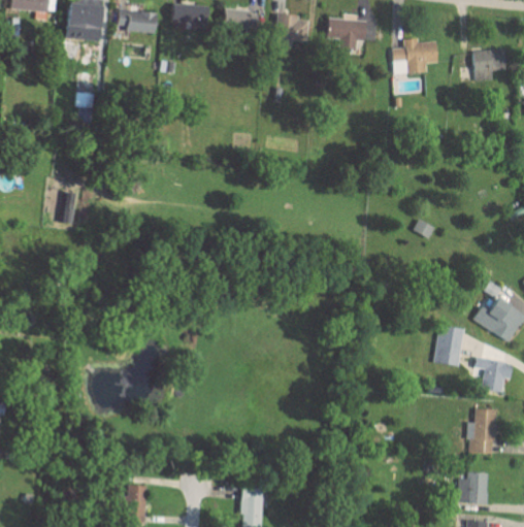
[(39,0),(37,0),(11,0),(11,10),(56,11),(56,0),(39,0)]
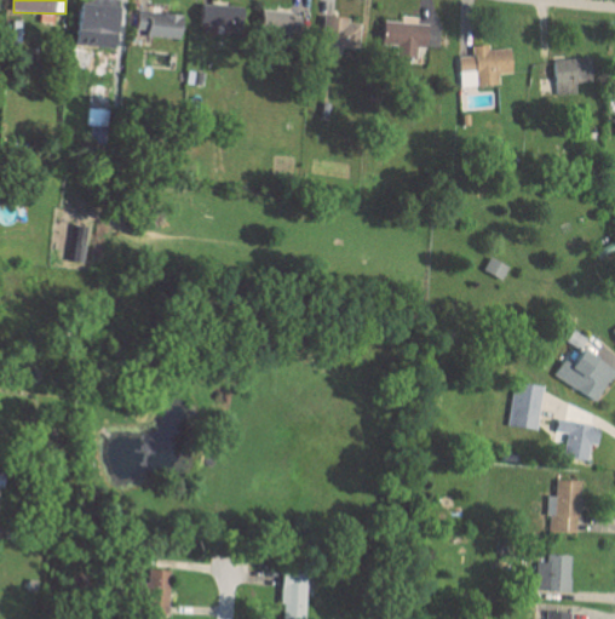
[(119,5),(81,4),(81,47),(118,47),(119,5)]
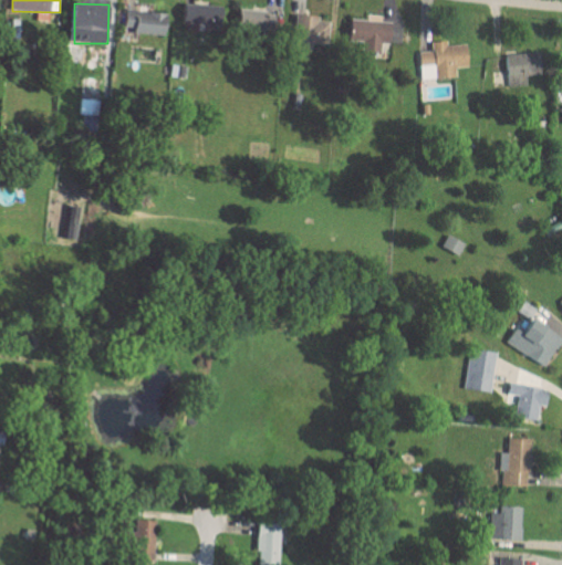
[(126,31),(166,34),(167,13),(148,12),(148,6),(127,3),(126,31)]
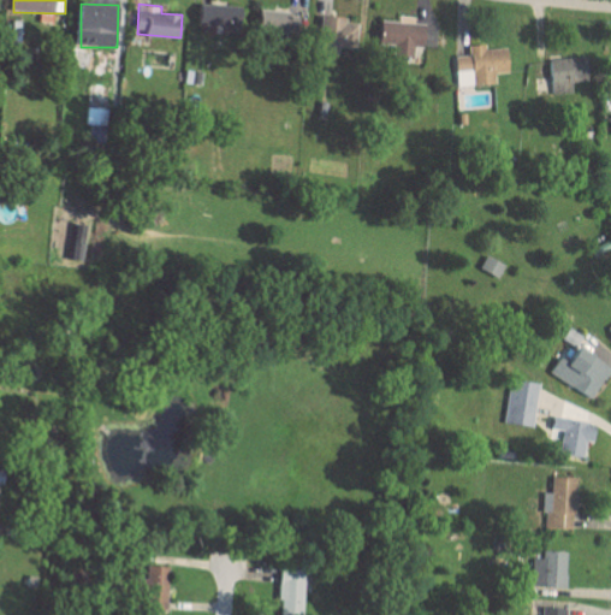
[(202,27),(243,28),(243,6),(202,5),(202,27)]
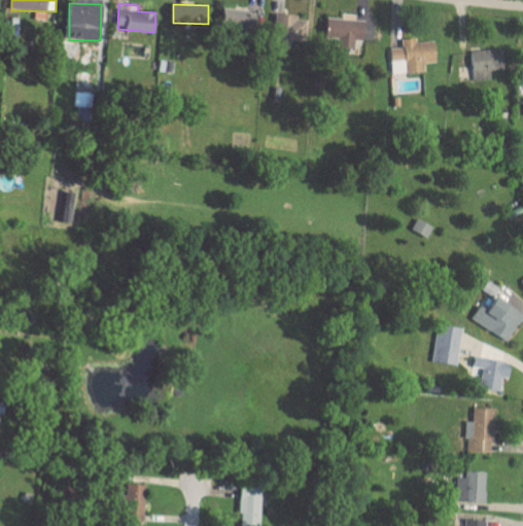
[(223,22),(256,24),(256,11),(224,9),(223,22)]
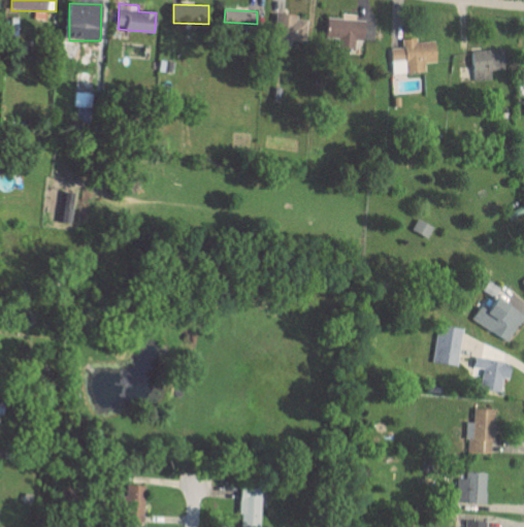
[(364,40),(365,15),(346,14),(345,19),(327,18),(326,38),(339,39),(339,47),(356,48),(357,40),(364,40)]
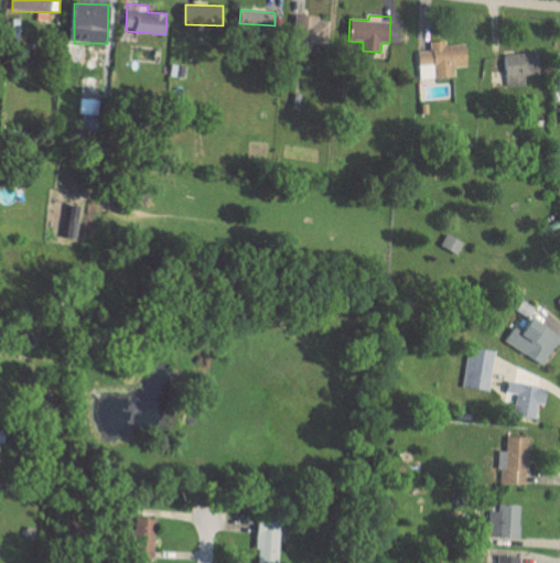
[(330,19),(298,18),(297,42),(329,44),(330,19)]
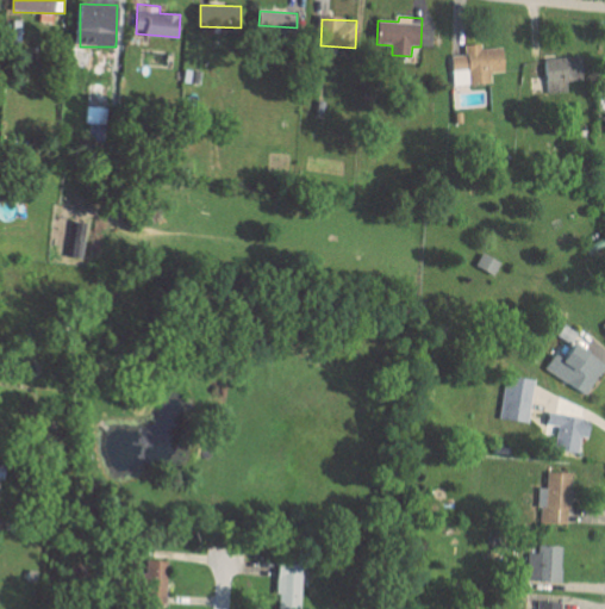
[(505,73),(504,48),(482,49),(481,44),(468,44),(469,55),(453,56),(454,86),(493,84),(493,74),(505,73)]
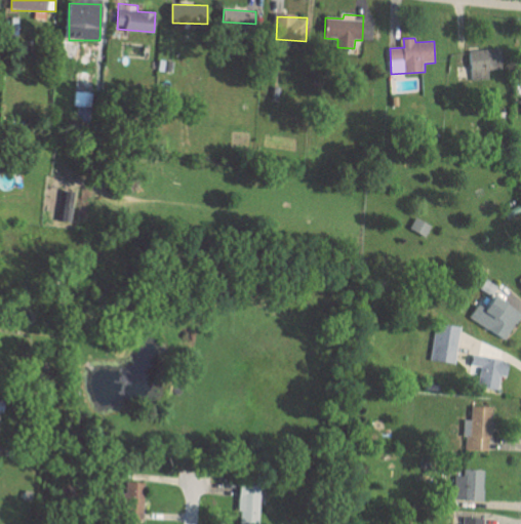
[(488,70),(503,69),(502,49),(471,50),(472,80),(489,79),(488,70)]
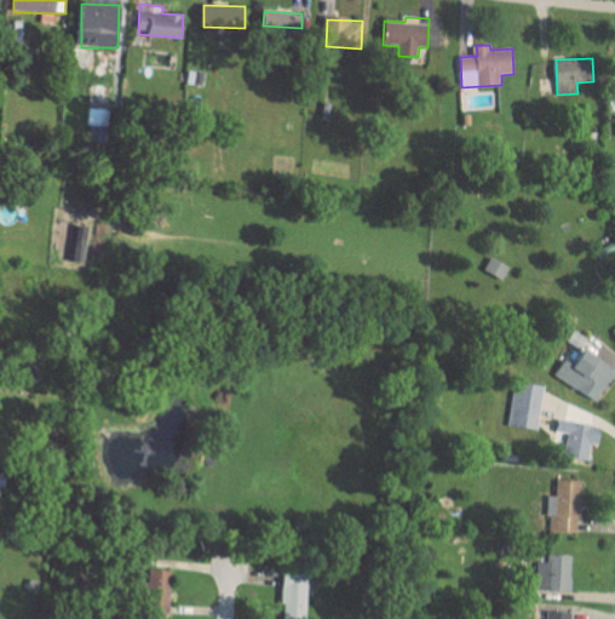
[(88,227),(76,225),(70,261),(81,262),(88,227)]
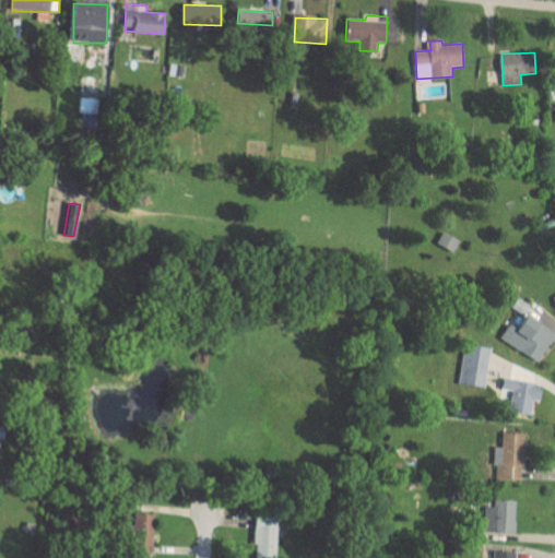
[(437,244),(453,252),(460,240),(444,232),(437,244)]
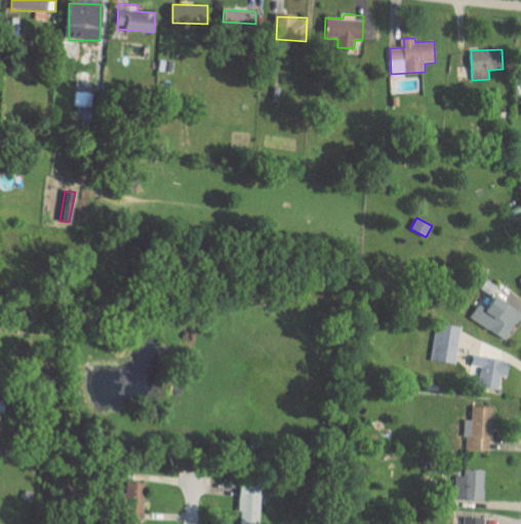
[(520,312),(493,296),(486,310),(478,305),(471,319),(508,339),(520,319),(520,312)]
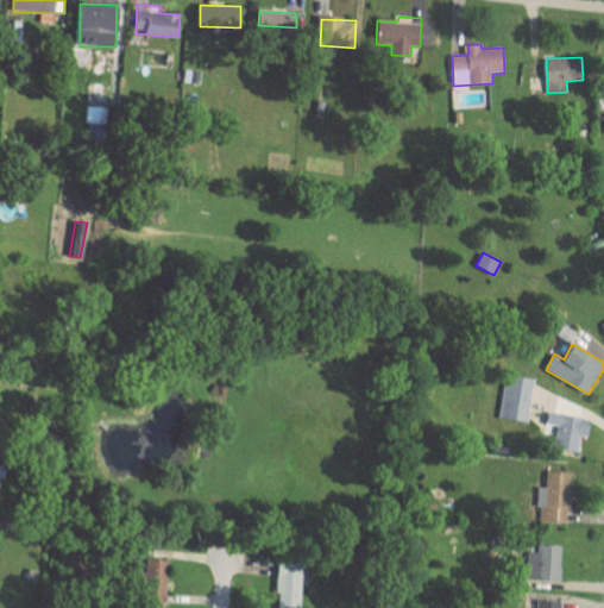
[(528,424),(536,381),(508,375),(499,419),(528,424)]
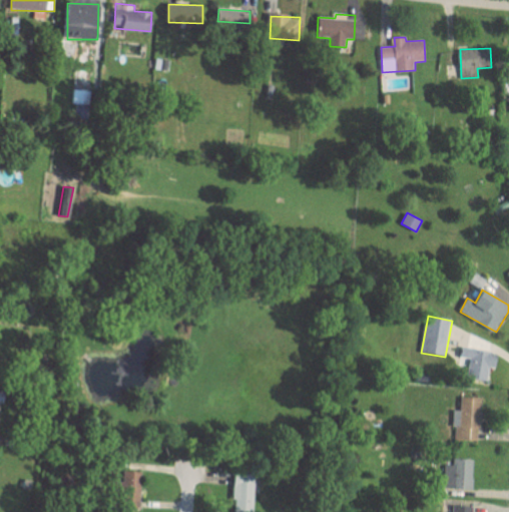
[(497,352),(462,348),(461,357),(470,358),(468,379),(488,381),(489,369),(495,369),(497,352)]
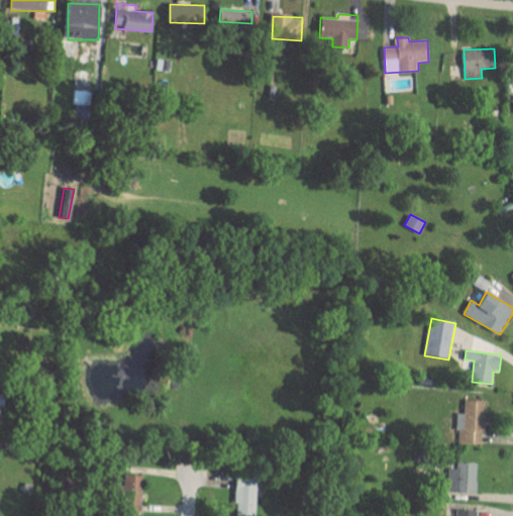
[(484,444),(485,401),(464,400),(463,443),(484,444)]
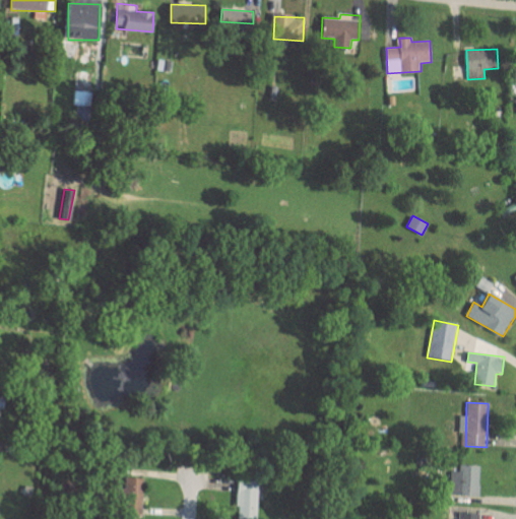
[(481,466),(458,465),(456,497),(479,498),(481,466)]
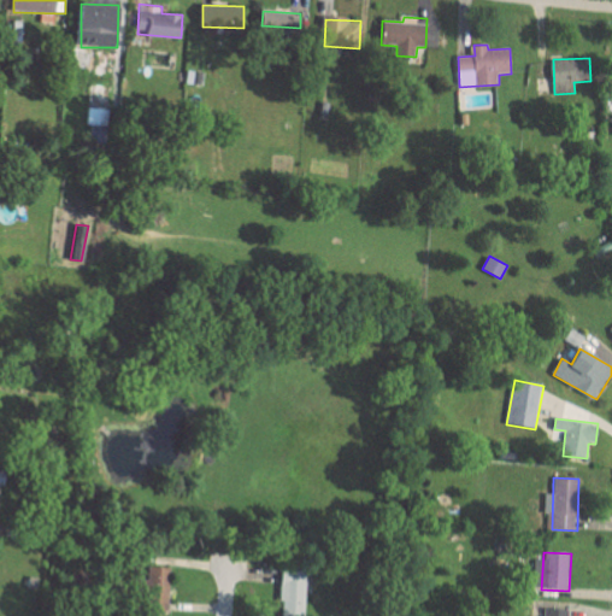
[(172,568),(153,568),(152,610),(171,610),(172,568)]
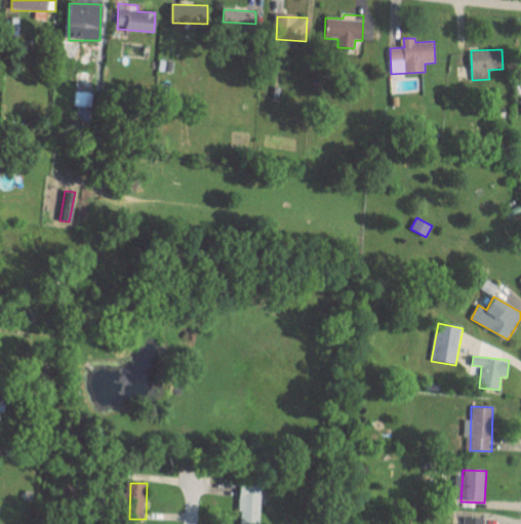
[(259,523),(262,486),(240,485),(239,523),(259,523)]
